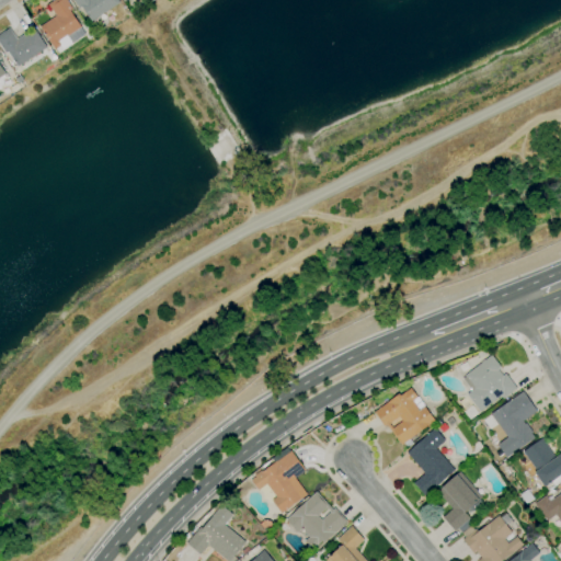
[(58,53),(56,49),(55,50),(39,27),(56,15),(48,4),(54,0),(66,0),(72,9),(70,10),(81,27),(86,33),(72,43),(58,53)]
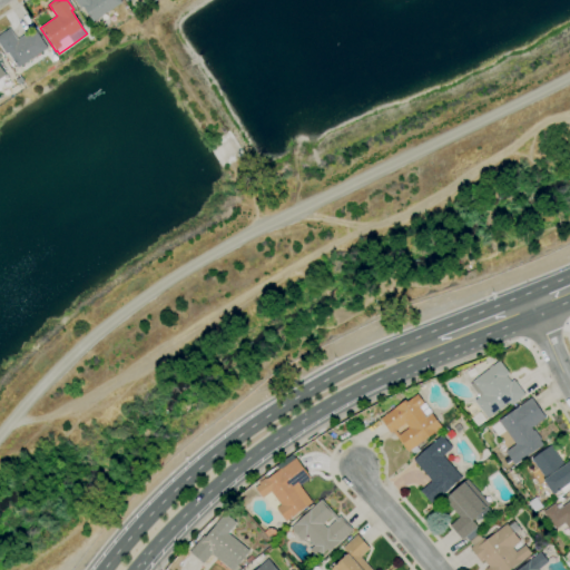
[(94,22),(82,6),(79,8),(74,0),(120,0),(123,2),(94,22)]
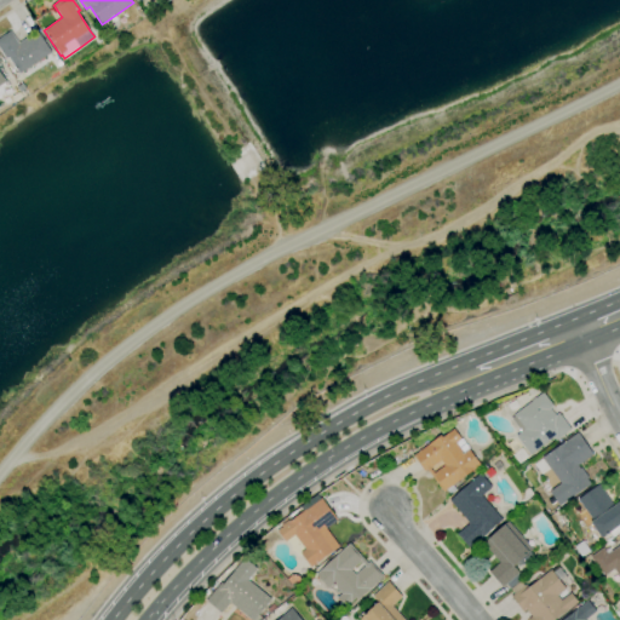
[(19,74),(9,58),(6,59),(0,50),(0,36),(10,30),(18,44),(29,36),(30,39),(39,33),(52,52),(19,74)]
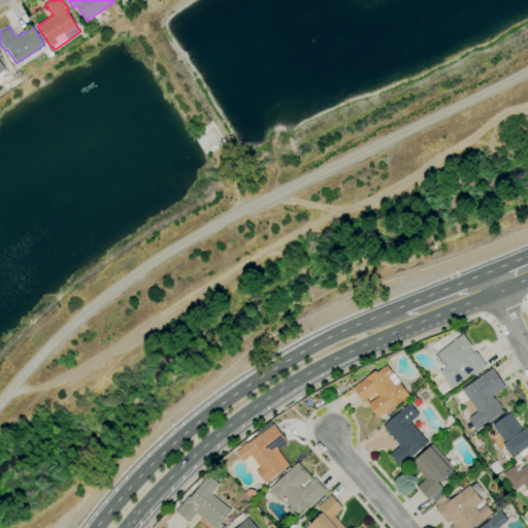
[(452,388),(439,371),(443,367),(435,356),(438,354),(438,353),(463,333),(471,344),(468,347),(473,354),(475,352),(486,365),(472,375),(470,372),(452,388)]
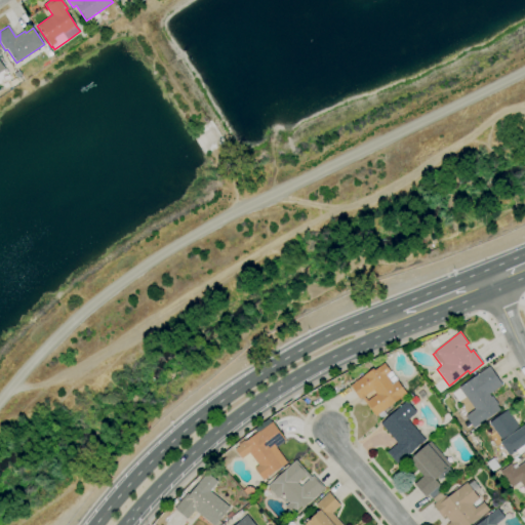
[(433,347),(429,341),(433,337),(437,342),(433,347)]
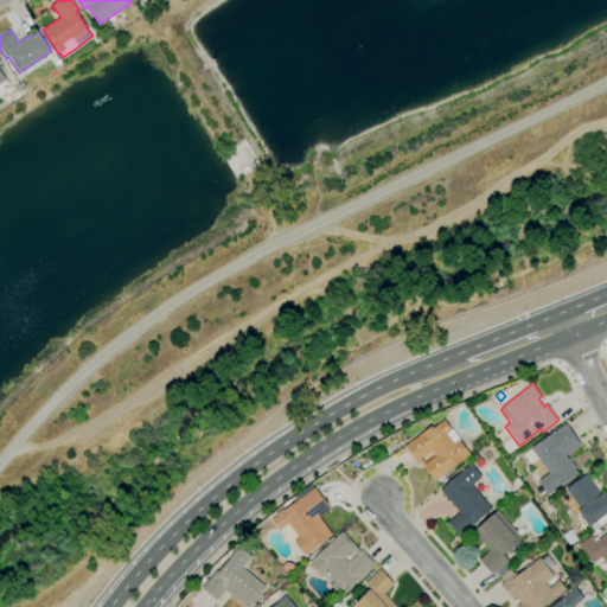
[(440,486),(435,479),(434,480),(419,460),(417,461),(406,446),(429,428),(430,429),(435,426),(435,427),(445,420),(452,429),(447,434),(454,443),(459,440),(470,454),(442,475),(447,480),(440,486)]
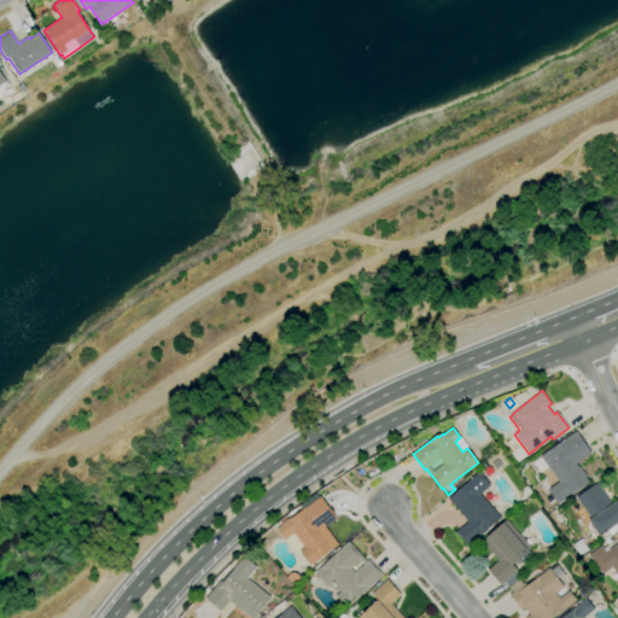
[(558,503),(548,489),(559,482),(541,456),(576,431),(592,453),(575,464),(578,468),(581,467),(587,476),(586,477),(588,482),(558,503)]
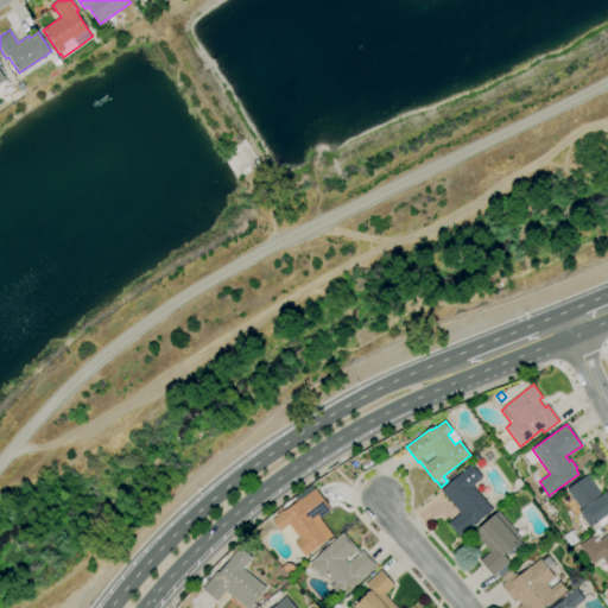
[(461,538),(448,524),(460,513),(441,491),(472,463),(483,476),(473,486),(493,510),(461,538)]
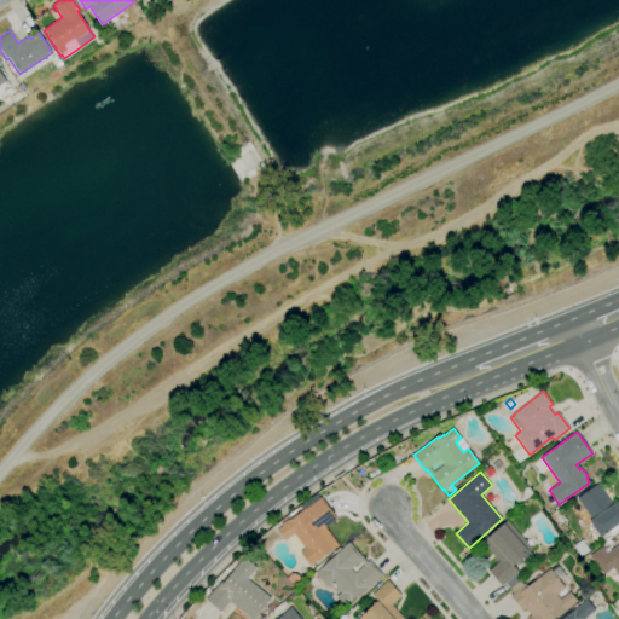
[(618,522),(600,537),(589,521),(593,520),(577,498),(597,484),(613,505),(618,501),(618,522)]
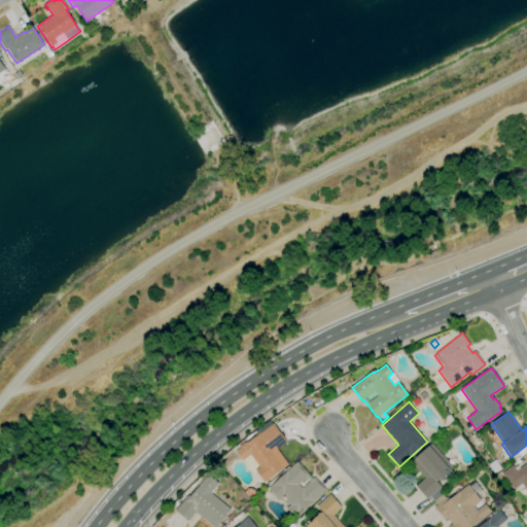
[(264,482),(255,469),(259,466),(250,455),(243,460),(236,451),(240,448),(239,447),(244,443),(245,444),(273,423),(286,441),(274,451),(276,454),(277,453),(283,461),(282,461),(285,466),(264,482)]
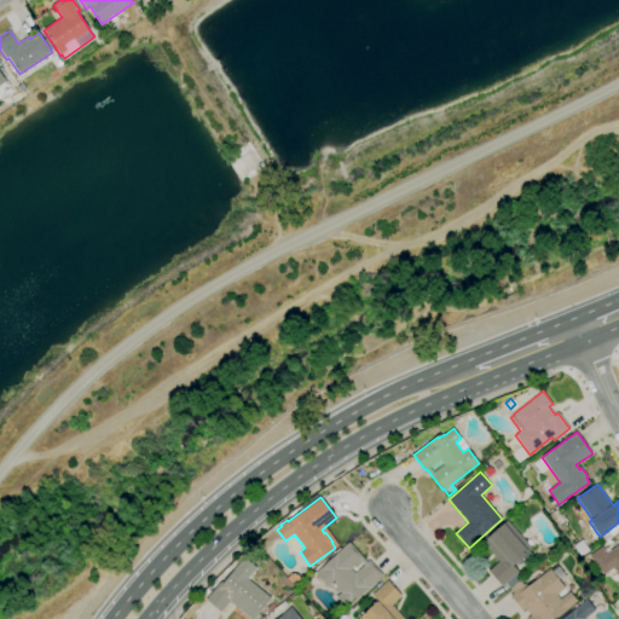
[(509,588),(505,583),(502,585),(489,571),(498,561),(482,543),(489,537),(504,522),(507,521),(531,548),(530,549),(530,550),(528,551),(532,555),(521,566),(516,561),(512,566),(518,572),(521,577),(509,588)]
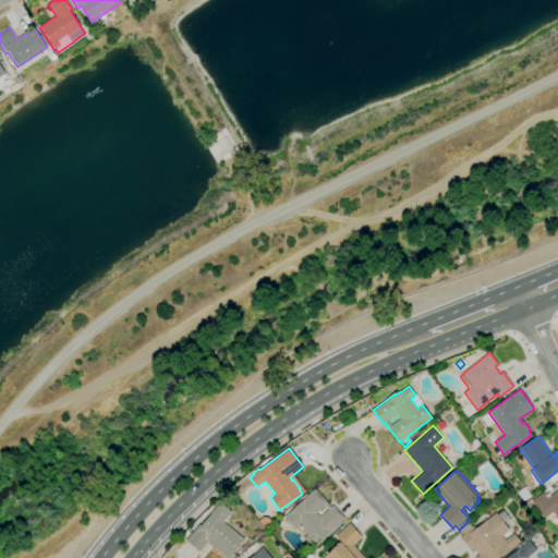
[(311,547),(303,538),(293,528),(284,517),(314,489),(331,507),(334,505),(346,518),(330,532),(329,531),(322,538),(320,537),(311,547)]
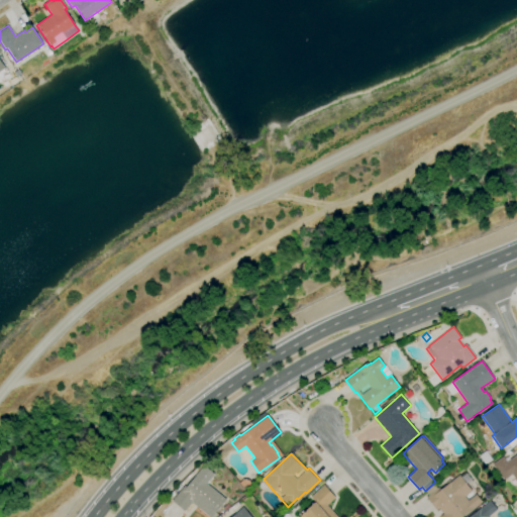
[(516,479),(516,480),(511,474),(503,480),(492,464),(503,456),(507,462),(516,454),(516,479)]
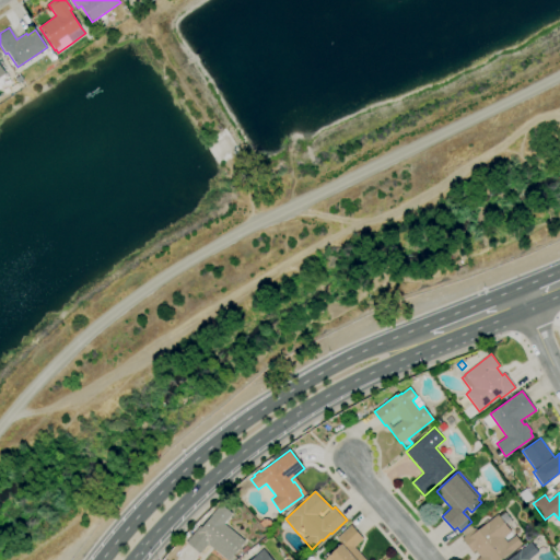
[(229,559),(226,559),(208,545),(200,553),(198,551),(189,545),(189,544),(187,541),(201,525),(203,527),(223,503),(233,512),(224,523),(245,541),(229,559)]
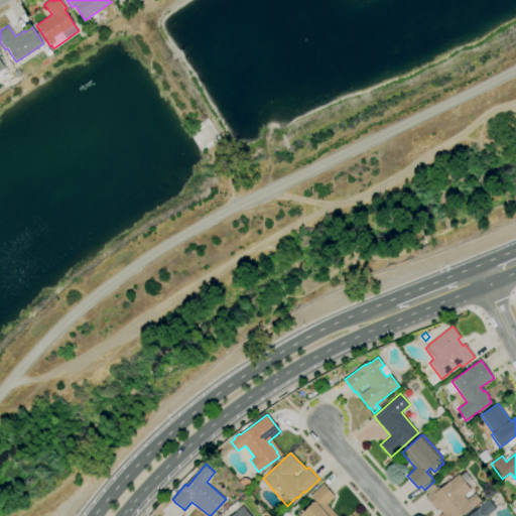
[(460,515),(439,515),(442,513),(437,507),(435,509),(425,496),(427,494),(424,490),(433,484),(436,488),(437,487),(439,489),(459,474),(461,477),(466,472),(471,478),(465,483),(471,490),(464,496),(468,500),(476,493),(481,501),(479,502),(481,504),(476,507),(474,505),(460,515)]
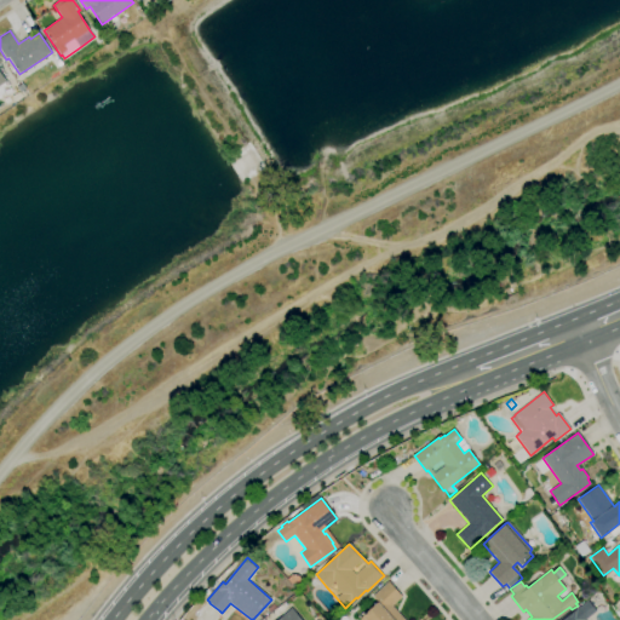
[(360,619),(362,616),(378,602),(372,596),(389,581),(402,597),(392,606),(405,619),(360,619)]
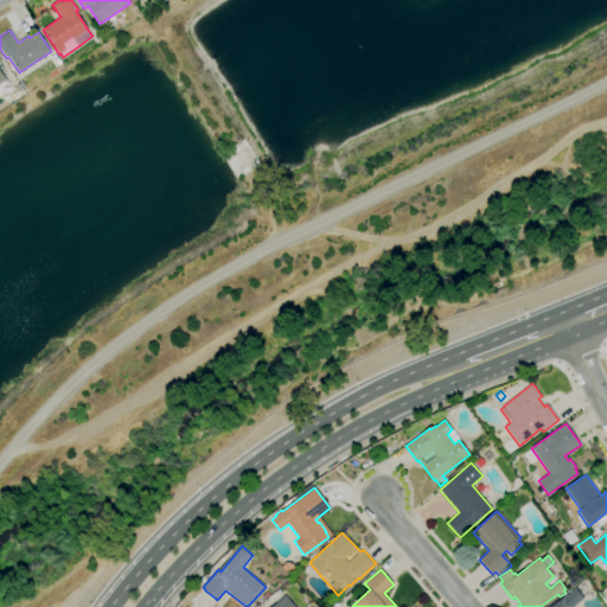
[(551,606),(560,601),(558,600),(560,599),(561,600),(570,593),(577,602),(572,606),(551,606)]
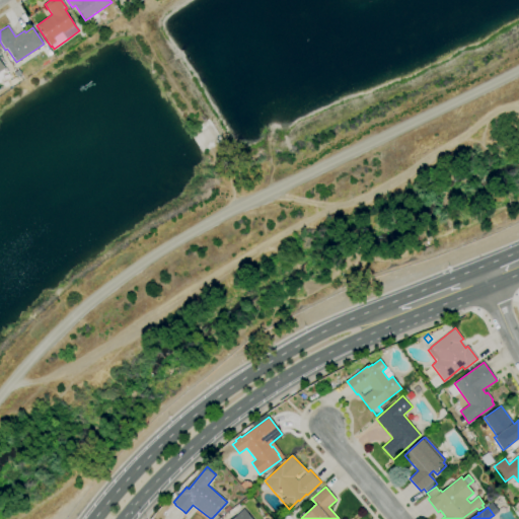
[(232,518),(244,509),(252,518),(232,518)]
